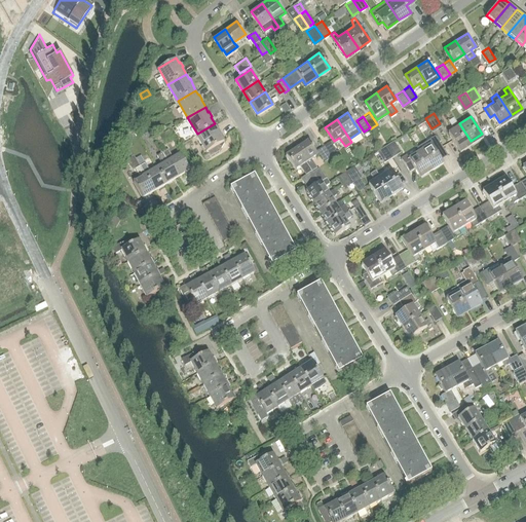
[(457,120),(451,123),(453,127),(448,131),(459,148),(471,141),(459,123),(457,120)]
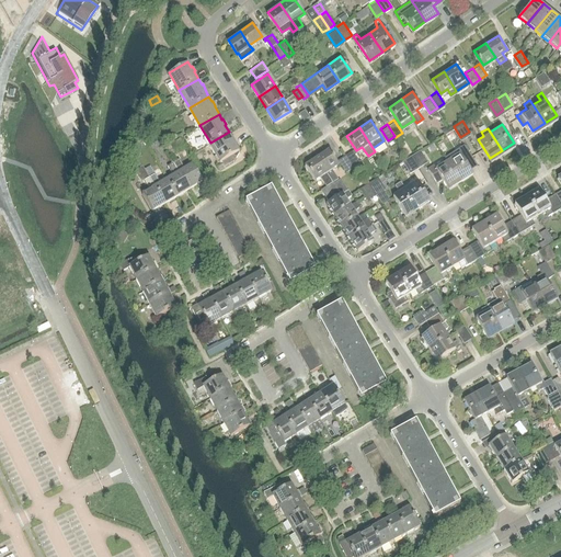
[(232,137),(229,132),(210,143),(220,160),(233,152),(237,155),(239,149),(235,141),(236,140),(233,137),(232,137)]
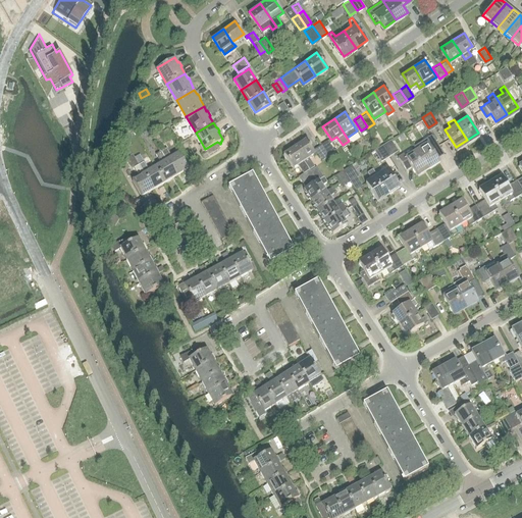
[(305,138),(294,145),(308,166),(313,163),(308,155),(314,151),(305,138)]
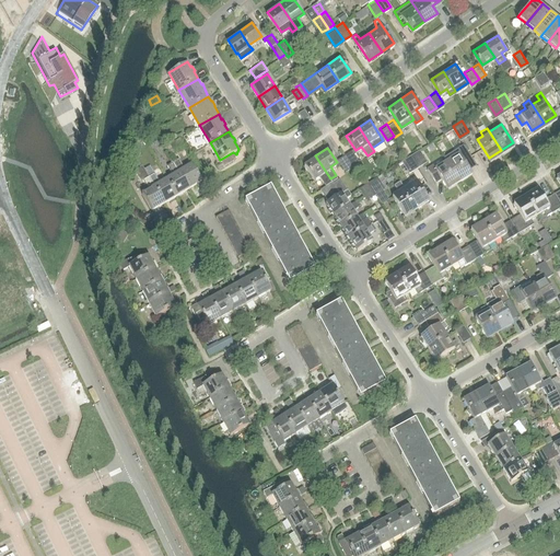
[(345,152),(352,164),(359,159),(351,148),(345,152)]
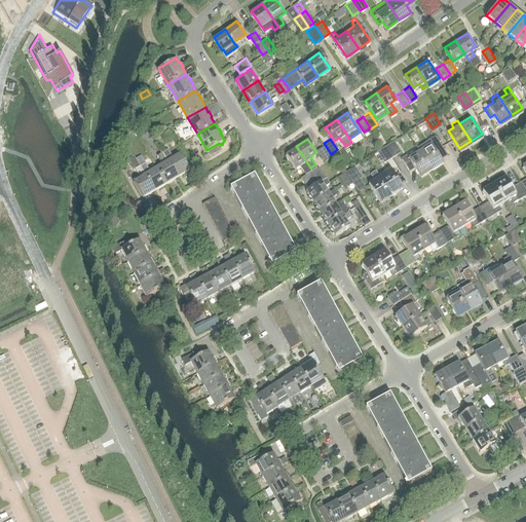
[(385,144),(392,154),(400,149),(393,139),(385,144)]
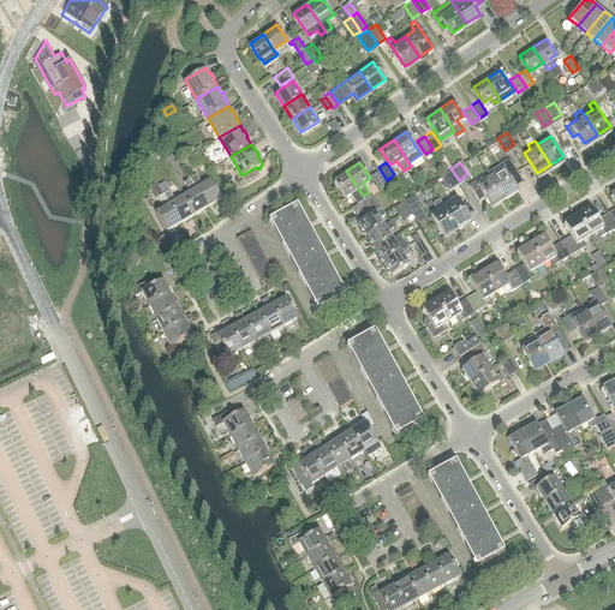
[(490,174),(503,195),(517,186),(503,166),(490,174)]
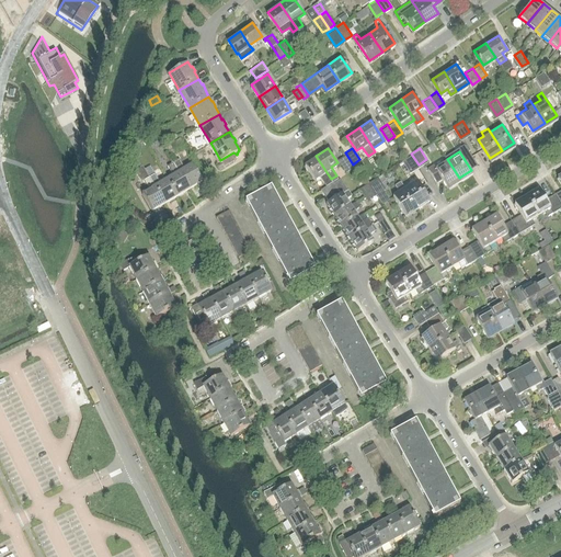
[(345,169),(353,165),(345,152),(338,157),(345,169)]
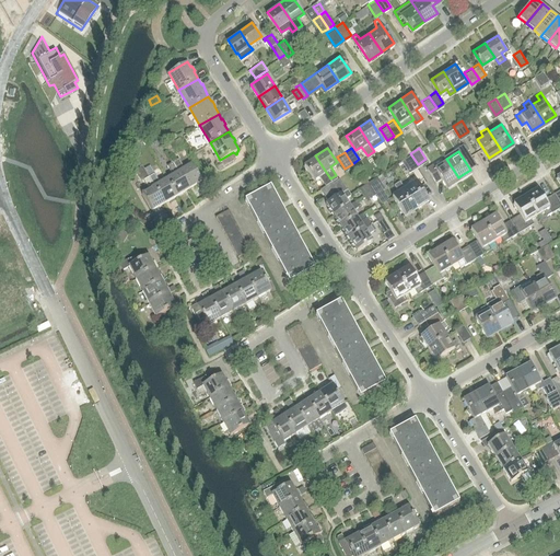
[(408,171),(418,164),(410,153),(400,159),(408,171)]
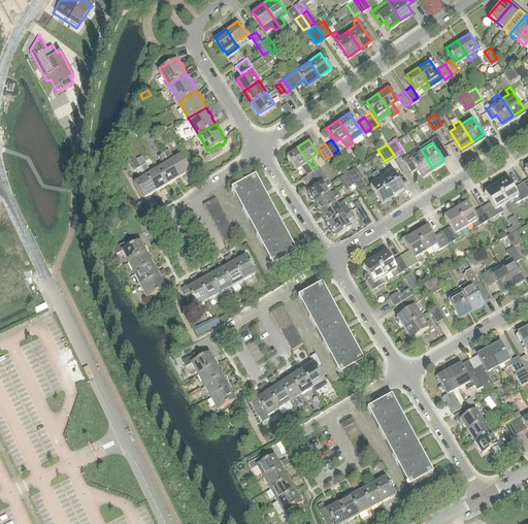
[(317,175),(311,168),(297,146),(287,154),(296,167),(301,164),(306,171),(301,175),(306,183),(317,175)]
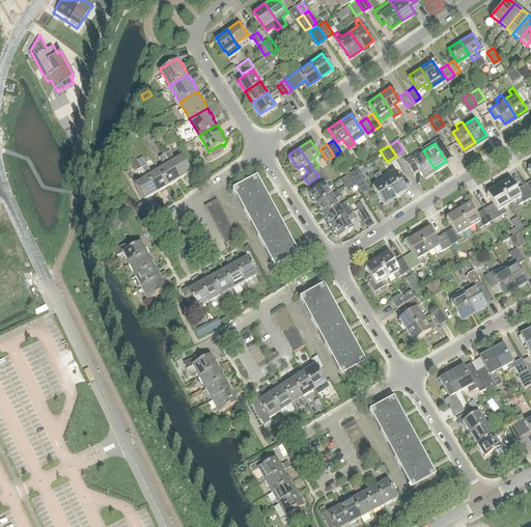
[(170,148),(164,151),(179,177),(192,170),(183,154),(175,158),(170,148)]
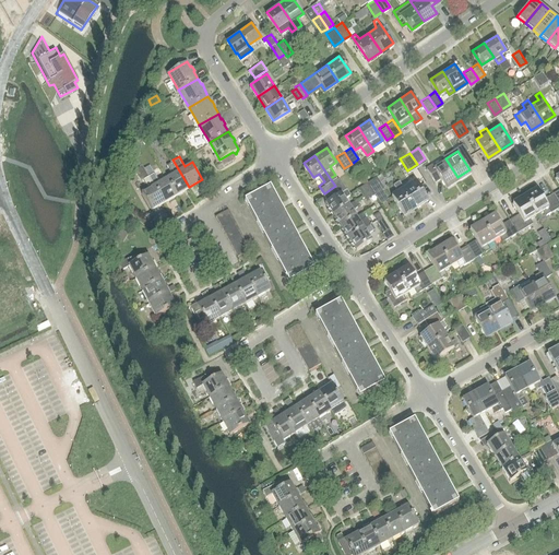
[(445,185),(458,177),(445,158),(435,165),(432,162),(426,166),(435,180),(440,176),(445,185)]
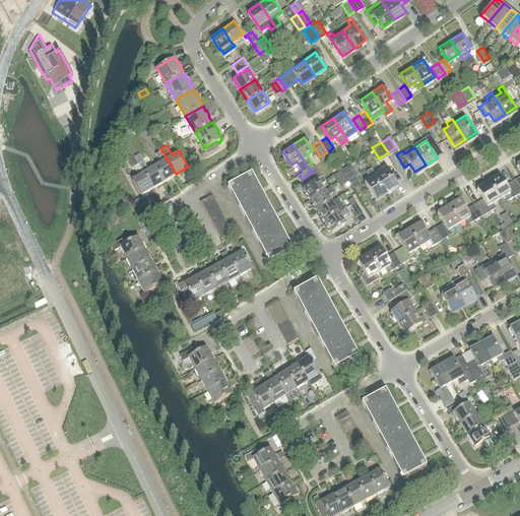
[(165,180),(176,174),(160,148),(155,151),(161,160),(154,165),(165,180)]
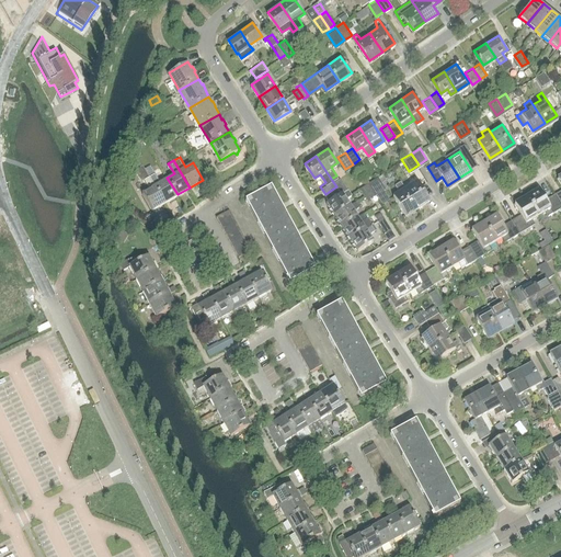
[(152,209),(165,202),(149,174),(144,165),(137,168),(137,171),(140,178),(144,180),(145,179),(149,188),(142,192),(152,209)]
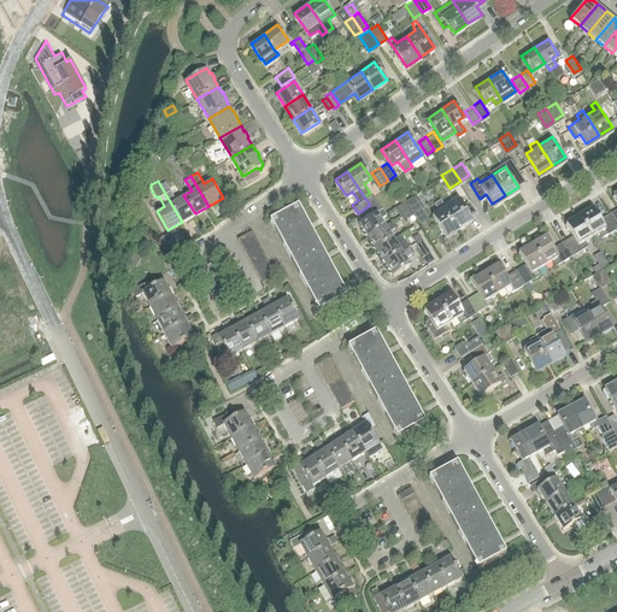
[(170,188),(164,192),(182,222),(195,213),(183,195),(177,199),(170,188)]
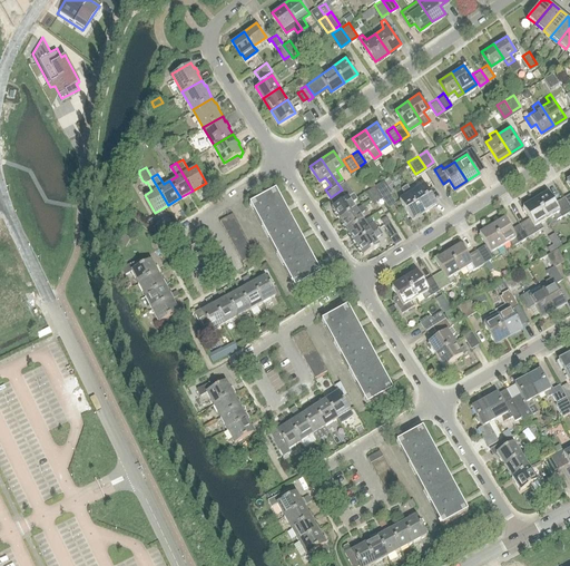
[(381,195),(391,189),(383,177),(373,183),(381,195)]
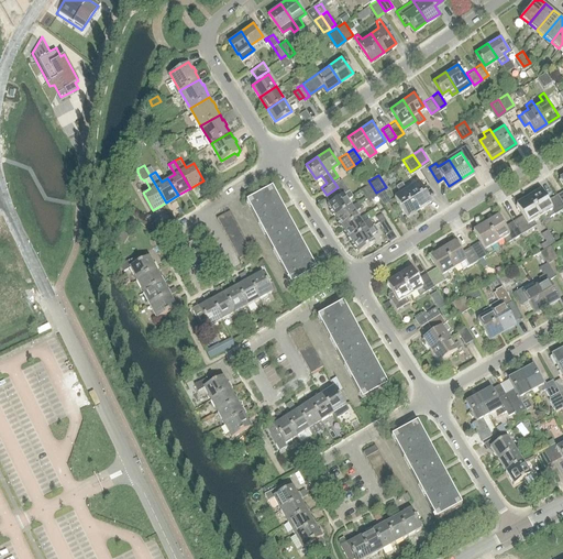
[(221,176),(213,179),(217,186),(224,183),(221,176)]
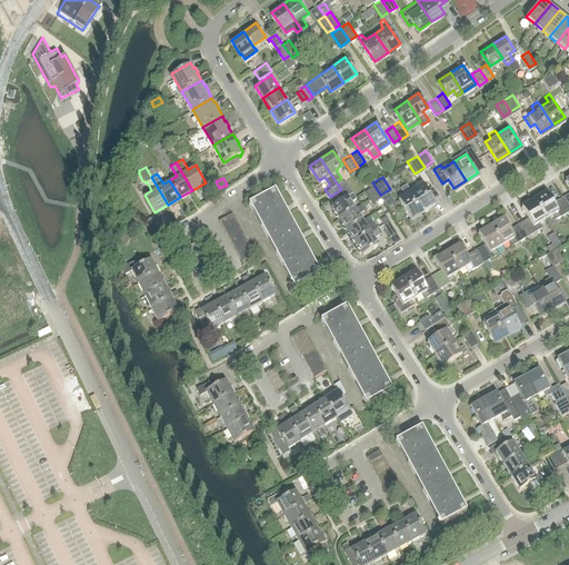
[(406,192),(398,197),(410,216),(422,208),(410,189),(406,181),(401,185),(406,192)]
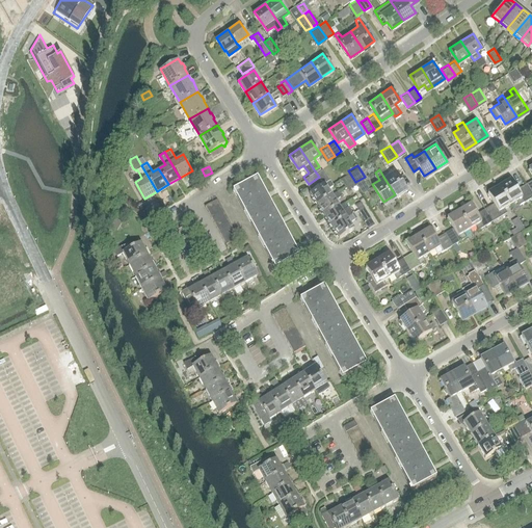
[(383,177),(395,194),(406,187),(395,169),(383,177)]
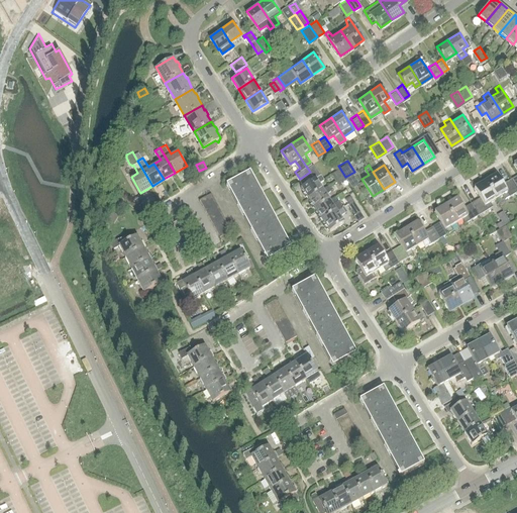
[(337,182),(345,177),(338,166),(330,171),(337,182)]
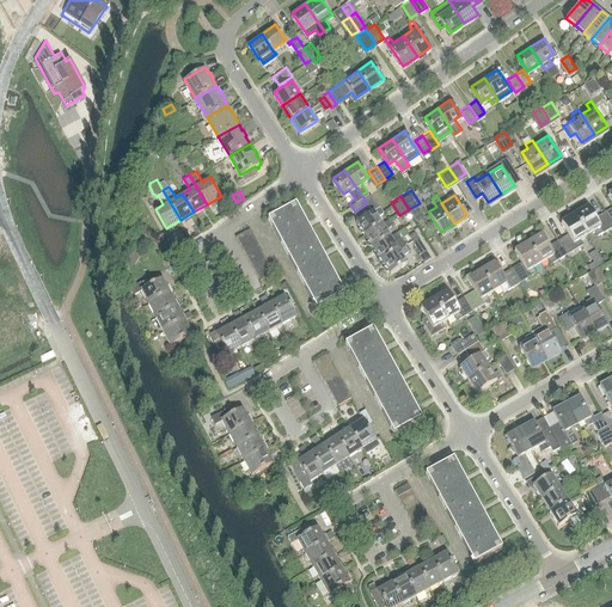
[(297,202),(268,216),(285,247),(312,233),(297,202)]
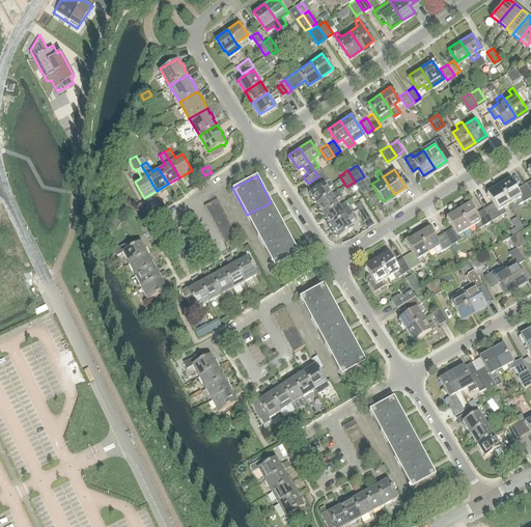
[(308,190),(316,202),(336,188),(330,192),(326,186),(332,182),(329,176),(322,182),(318,176),(308,184),(311,189),(308,190)]
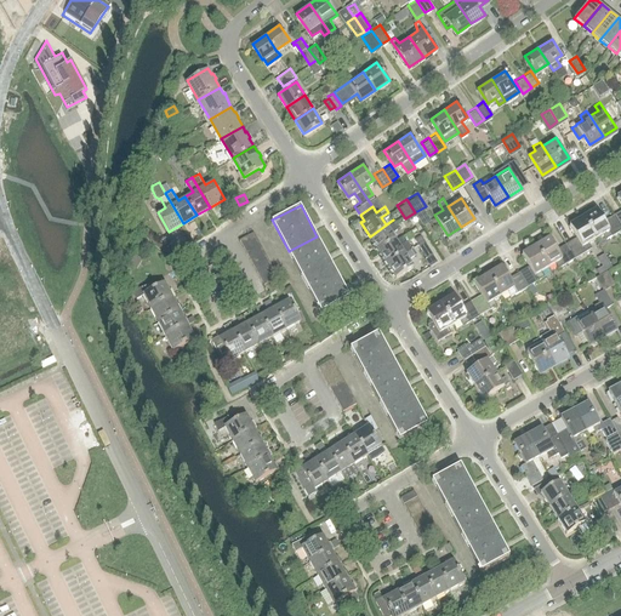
[(605,237),(620,227),(620,223),(614,212),(603,218),(596,206),(582,215),(594,235),(602,232),(605,237)]
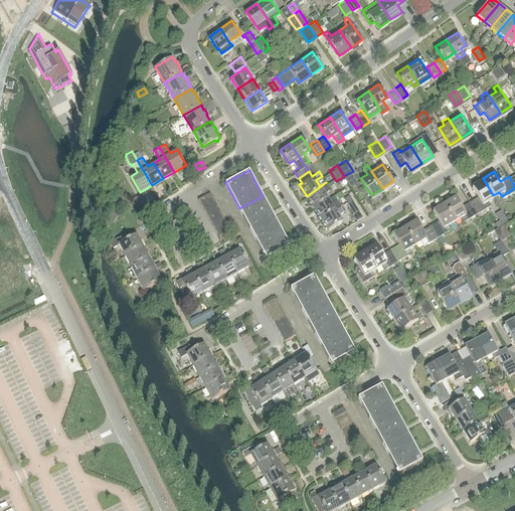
[(487,199),(493,195),(483,178),(472,184),(478,194),(469,199),(477,211),(490,203),(487,199)]
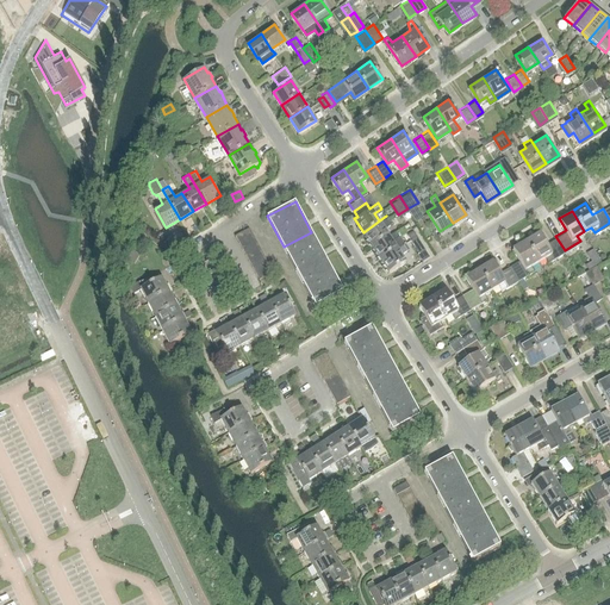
[(363,232),(372,244),(387,234),(383,226),(390,222),(386,216),(363,232)]
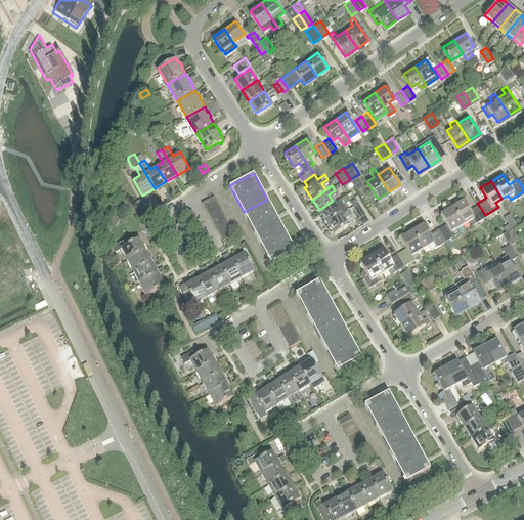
[(215,195),(203,201),(206,206),(217,200),(215,195)]
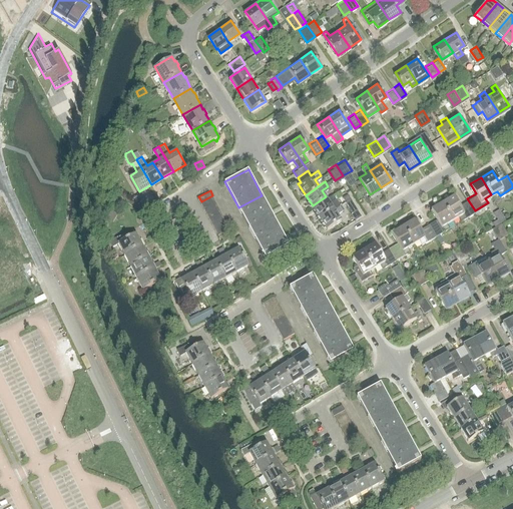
[(313,205),(320,216),(339,203),(332,192),(326,196),(313,205)]
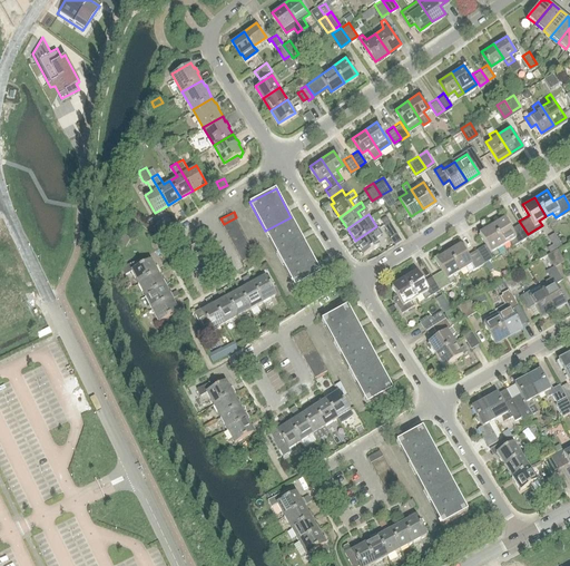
[(512,244),(528,234),(519,221),(510,227),(503,216),(491,223),(502,243),(509,238),(512,244)]
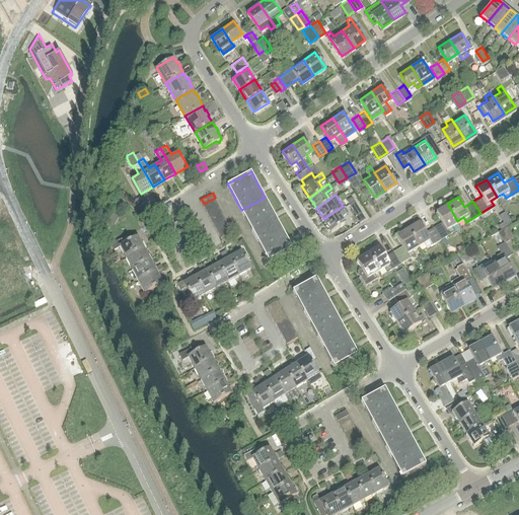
[(204,204),(207,209),(218,203),(215,198),(204,204)]
